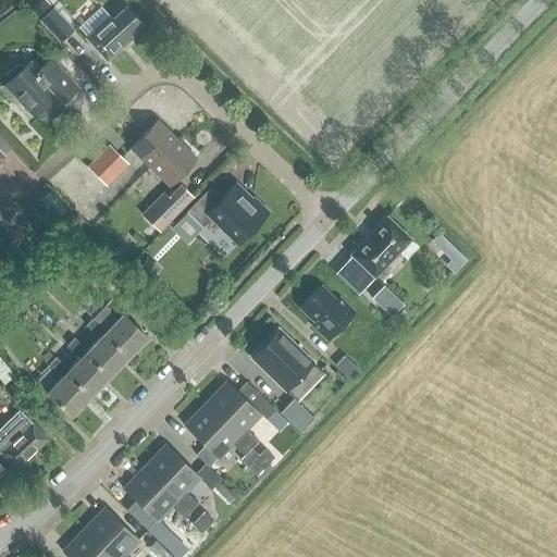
[(38,21),(59,44),(73,31),(52,8),(38,21)]
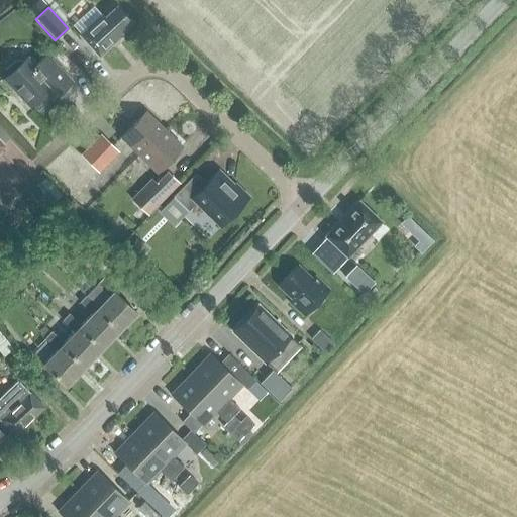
[(98,57),(120,36),(118,33),(130,22),(115,7),(103,18),(101,15),(79,35),(98,57)]
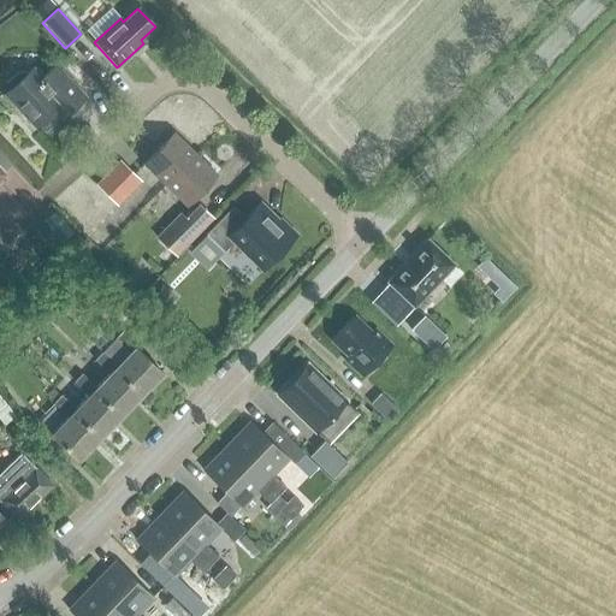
[(35,129),(53,112),(60,120),(84,98),(54,65),(41,78),(31,69),(27,73),(17,72),(10,81),(9,90),(4,94),(35,129)]
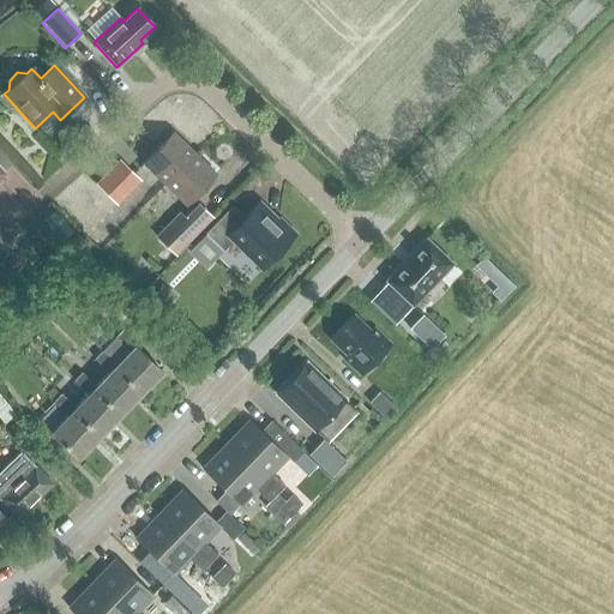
[(143,164),(163,185),(193,154),(173,133),(143,164)]
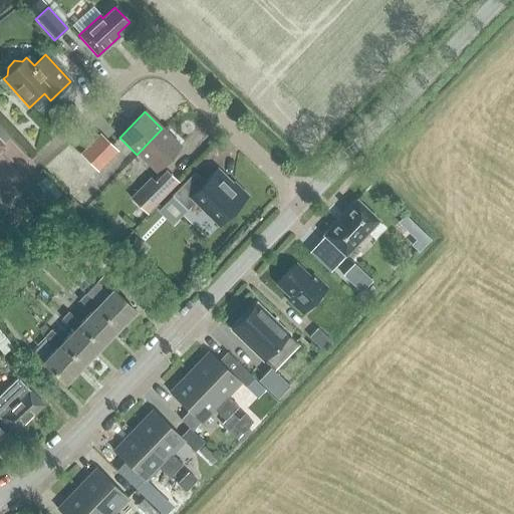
[(180,146),(162,129),(137,155),(155,172),(180,146)]
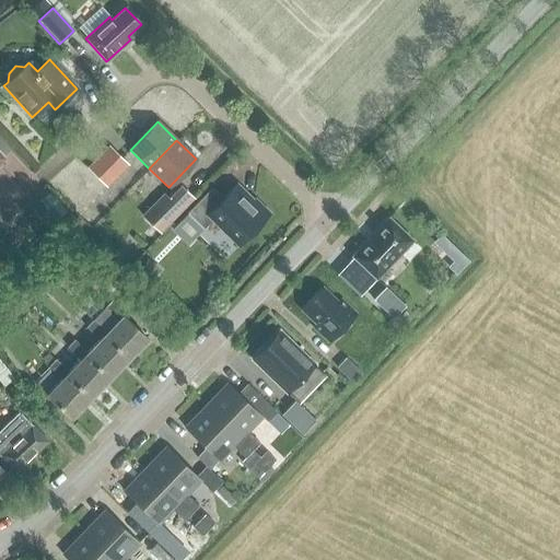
[(108,147),(86,168),(106,188),(128,166),(108,147)]
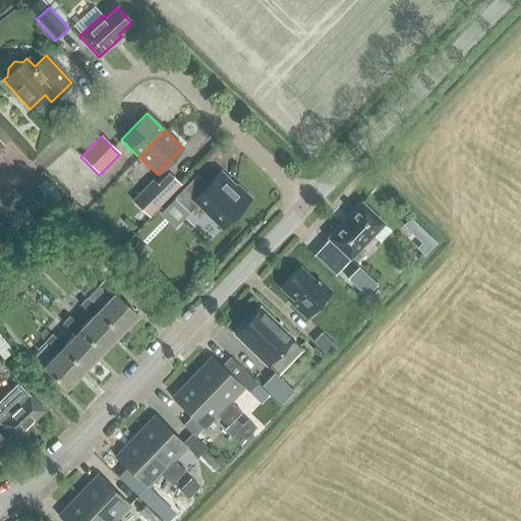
[(155,183),(151,179),(130,200),(148,217),(159,205),(179,183),(167,171),(155,183)]
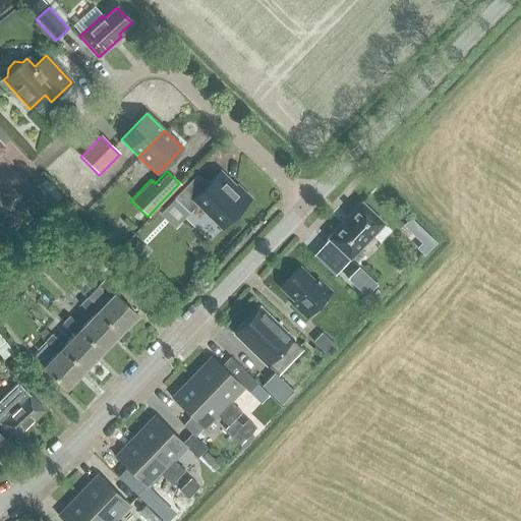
[(196,205),(220,227),(235,212),(236,213),(250,199),(236,186),(234,187),(219,172),(207,185),(196,175),(173,198),(188,214),(196,205)]
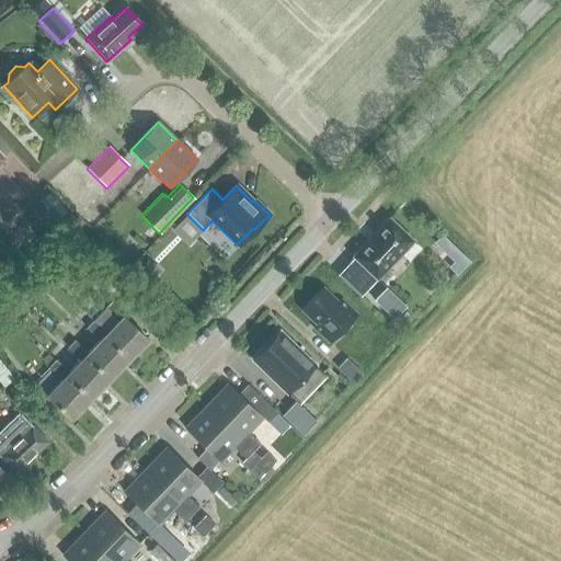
[(412,242),(388,219),(352,258),(375,279),(412,242)]
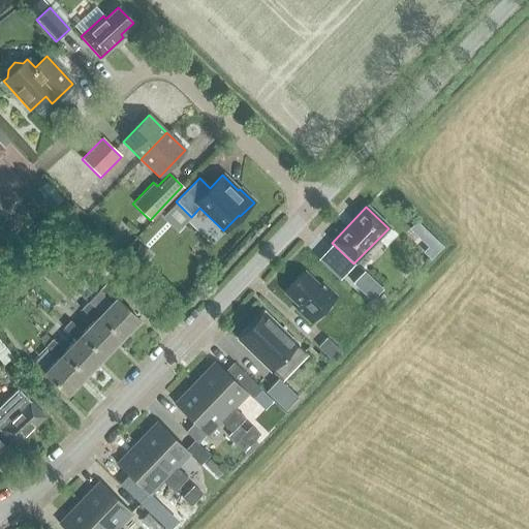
[(418,237),(425,230),(415,222),(410,228),(418,237)]
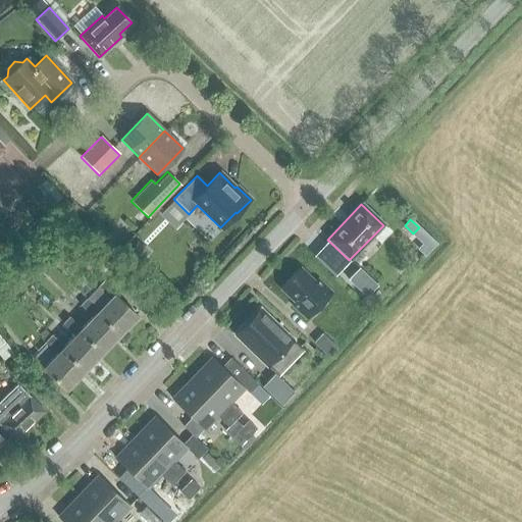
[(377,285),(359,268),(348,279),(366,298),(377,285)]
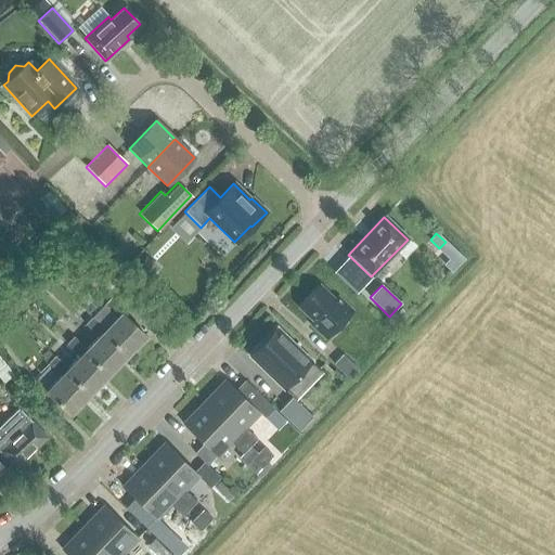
[(334,301),(319,286),(299,307),(314,321),(311,324),(325,338),(351,312),(337,298),(334,301)]
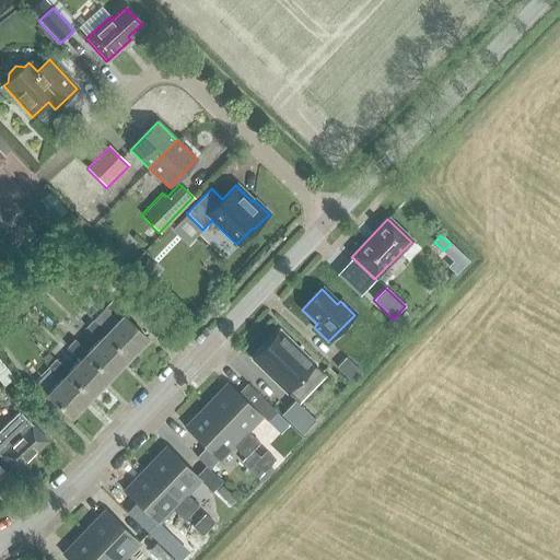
[(116,319),(104,333),(129,357),(146,339),(120,315),(123,313),(111,301),(104,307),(116,319)]
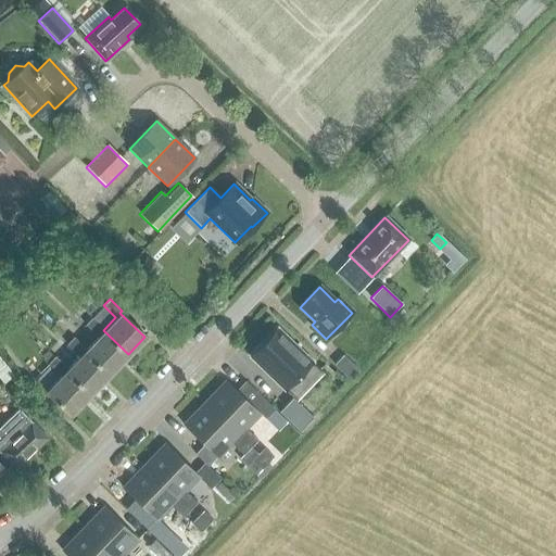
[(128,354),(103,330),(91,318),(84,325),(97,338),(85,350),(110,374),(128,354)]
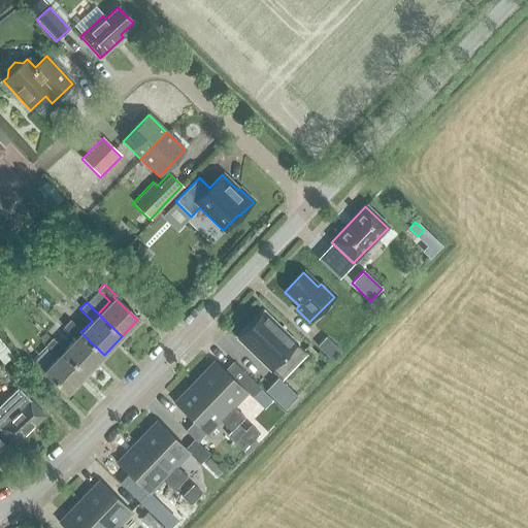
[(263,312),(237,339),(270,371),(284,356),(292,363),(303,352),(263,312)]
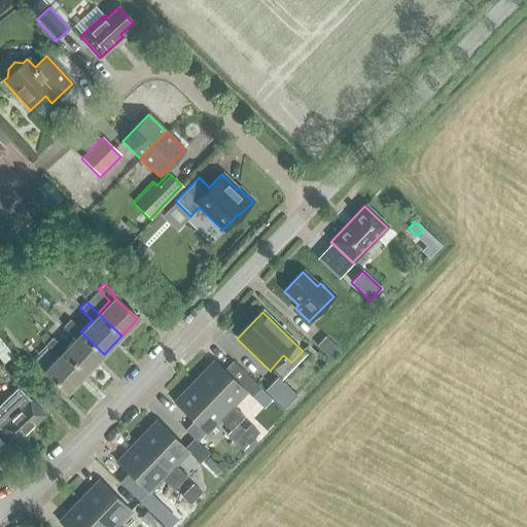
[(74,339),(63,350),(86,373),(104,354),(80,331),(68,319),(62,326),(74,339)]
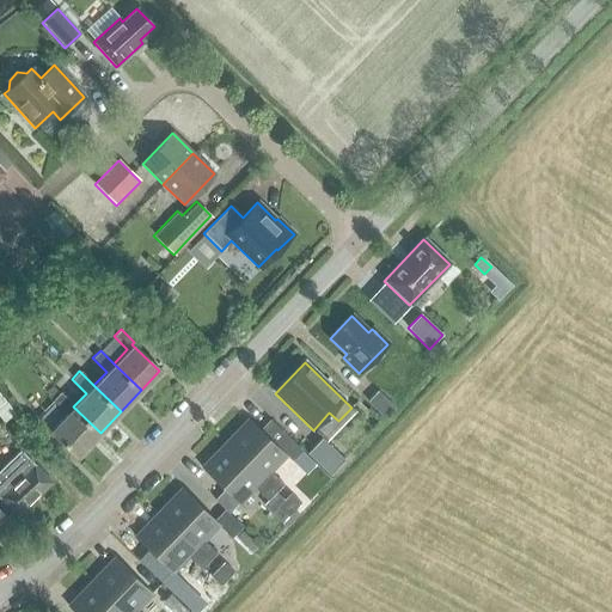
[(101,433),(73,407),(59,392),(51,401),(66,415),(49,432),(77,458),(101,433)]
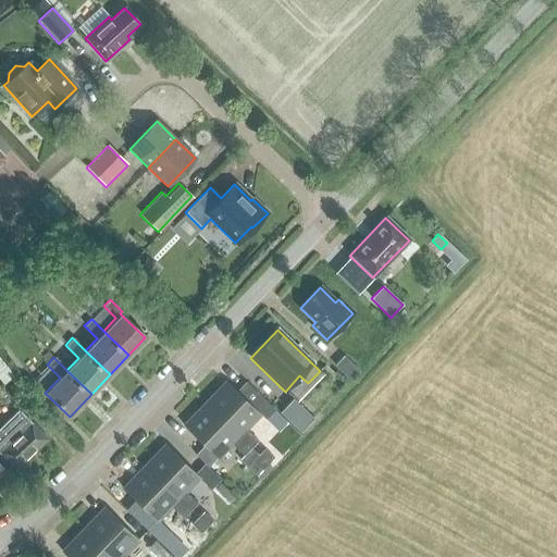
[(349,383),(358,373),(342,358),(333,368),(349,383)]
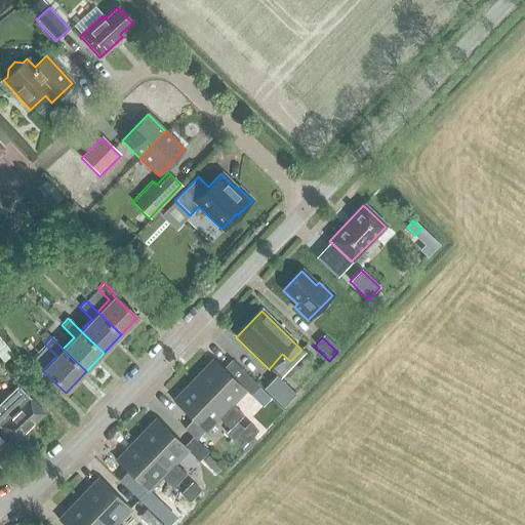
[(0,339),(0,360),(9,355),(0,339)]
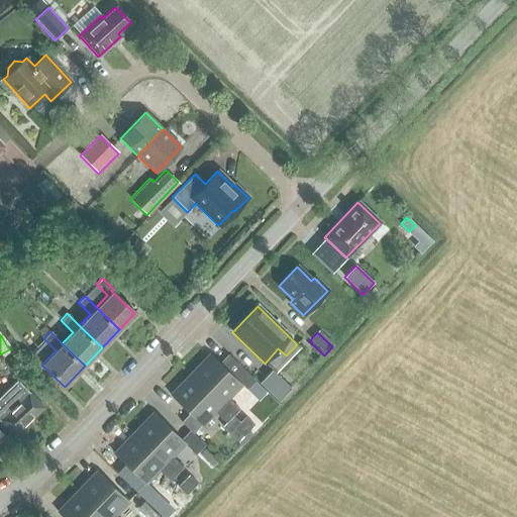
[(254,382),(232,360),(223,369),(209,354),(190,376),(231,416),(238,409),(226,398),(239,384),(245,390),(254,382)]
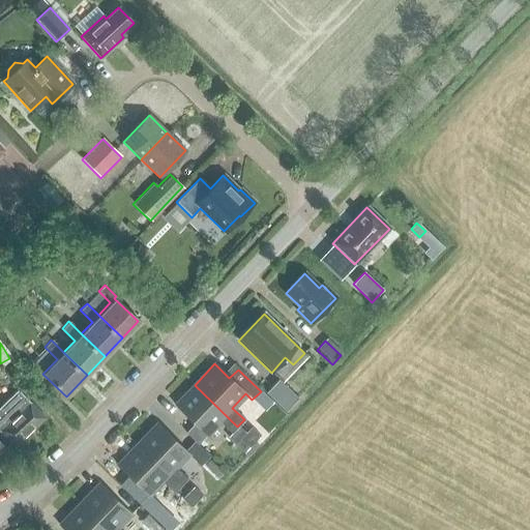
[(278,379),(265,393),(285,411),(298,398),(278,379)]
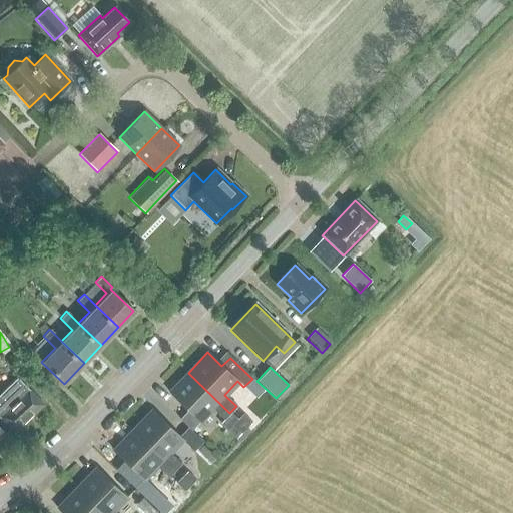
[(223,420),(229,413),(188,373),(168,393),(198,422),(211,408),(223,420)]
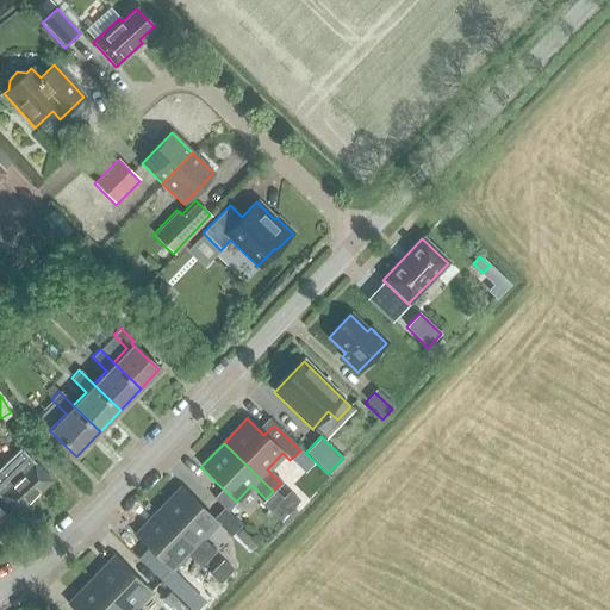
[(0,498),(16,515),(50,481),(41,472),(24,454),(19,449),(0,467),(0,498)]
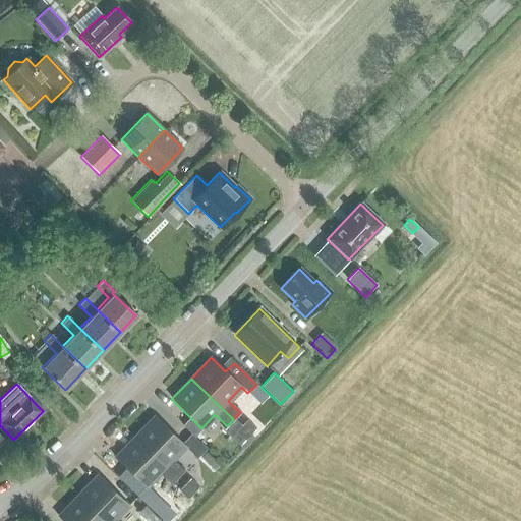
[(134,438),(176,478),(183,471),(171,460),(184,446),(154,416),(134,438)]
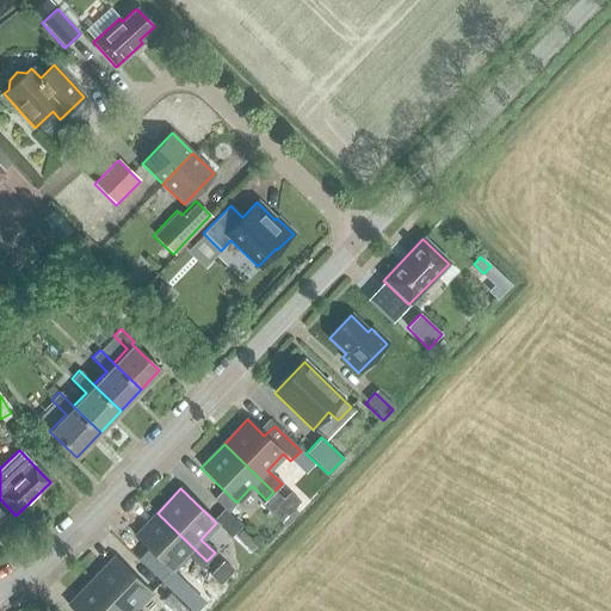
[(289,492),(282,499),(292,510),(300,503),(289,492)]
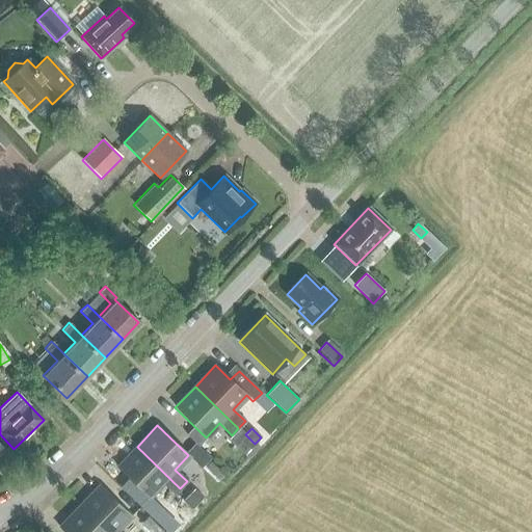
[(255,444),(245,434),(240,441),(249,450),(255,444)]
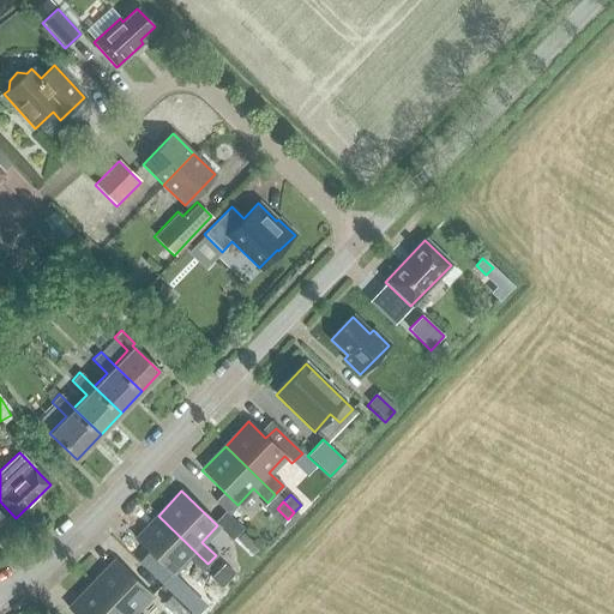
[(242,530),(224,512),(215,522),(233,540),(242,530)]
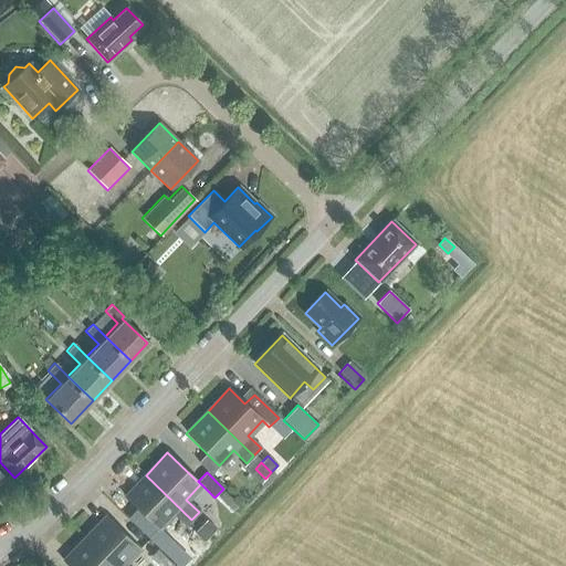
[(184,527),(191,520),(146,475),(124,498),(157,530),(171,514),(184,527)]
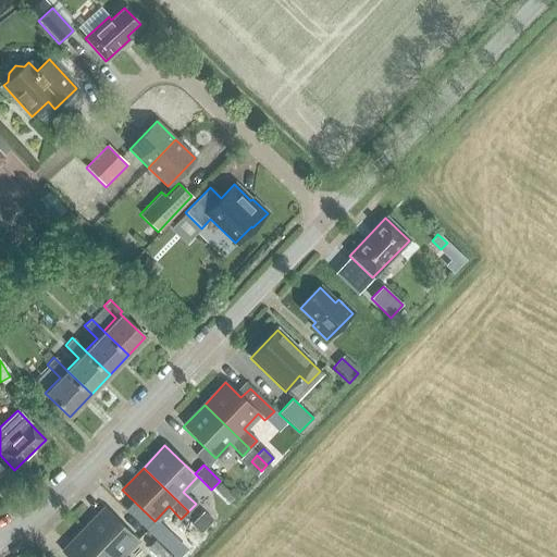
[(103,508),(83,531),(109,556),(124,556),(122,555),(136,540),(103,508)]
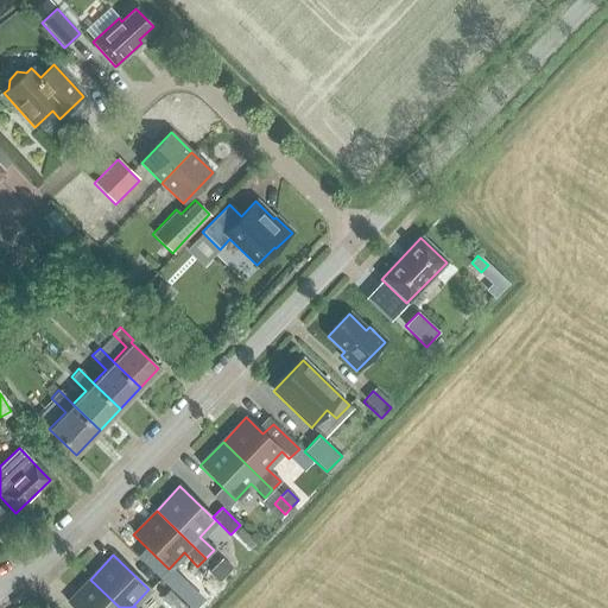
[(221,558),(215,565),(226,576),(232,569),(221,558)]
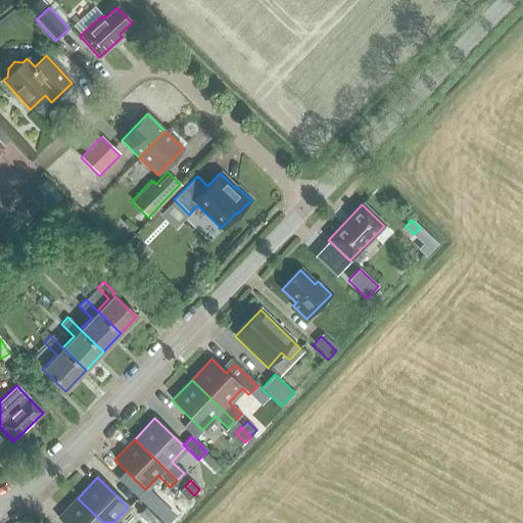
[(185,486),(180,492),(189,501),(194,495),(185,486)]
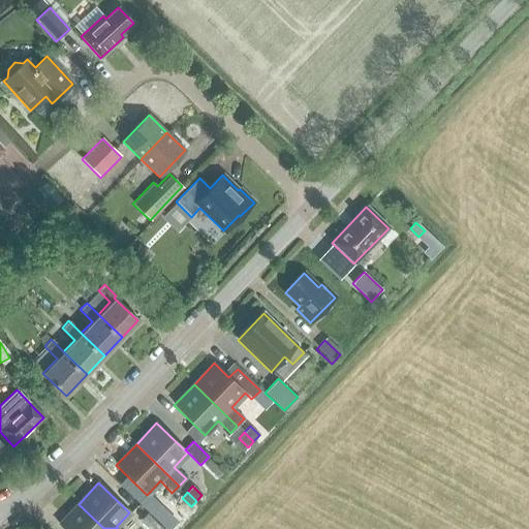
[(103,528),(79,504),(58,525),(62,528),(103,528)]
